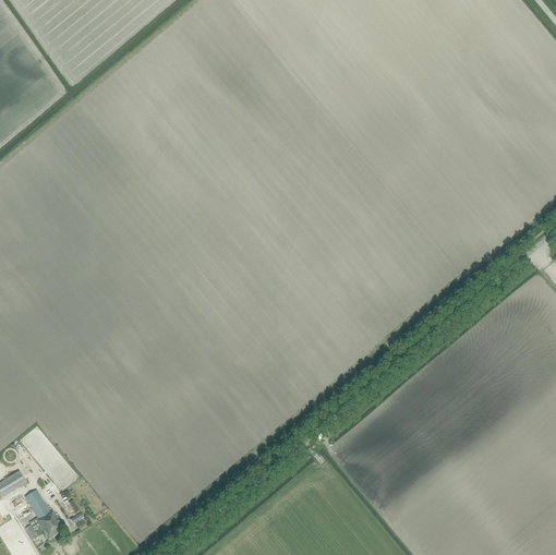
[(50,469),(63,490),(69,486),(55,466),(50,469)]
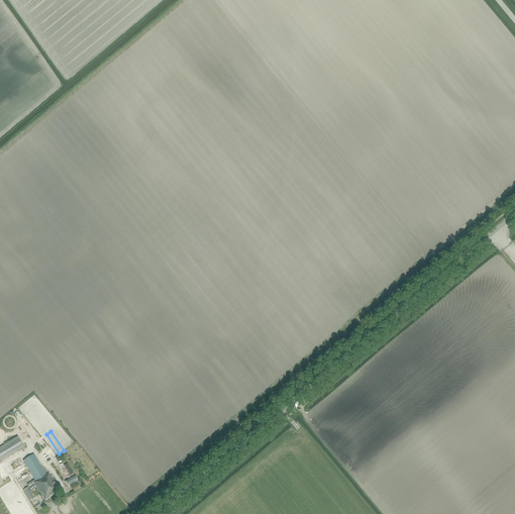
[(16,433),(0,442),(0,457),(22,444),(16,433)]
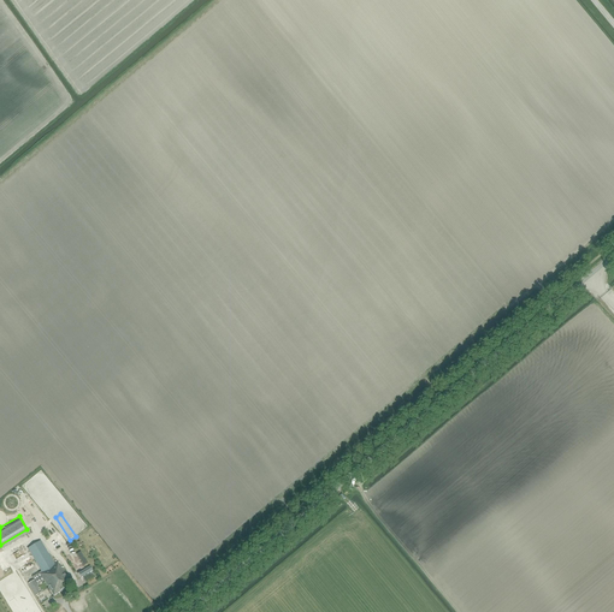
[(31,576),(25,580),(34,593),(40,589),(35,581),(42,577),(46,584),(45,584),(46,588),(47,587),(51,592),(69,581),(55,559),(53,560),(39,536),(25,545),(39,568),(30,572),(31,576)]
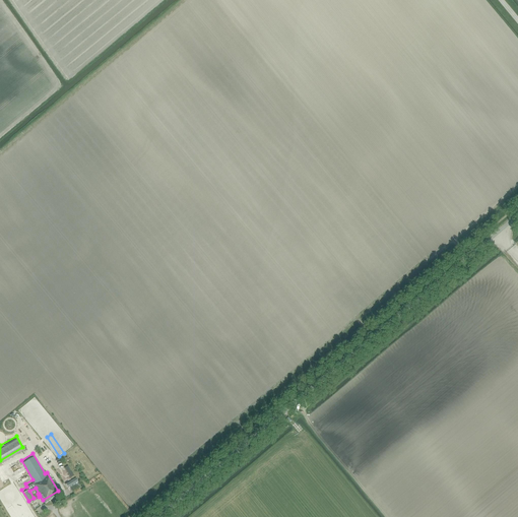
[(66,463),(63,465),(68,475),(72,473),(66,463)]
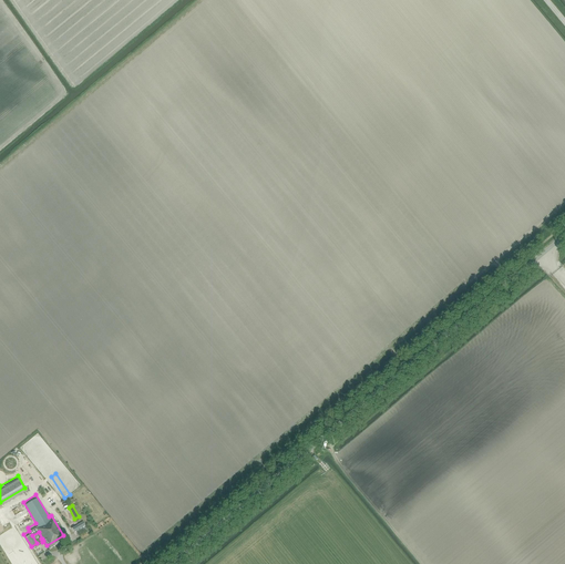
[(73,529),(83,523),(81,519),(70,525),(73,529)]
